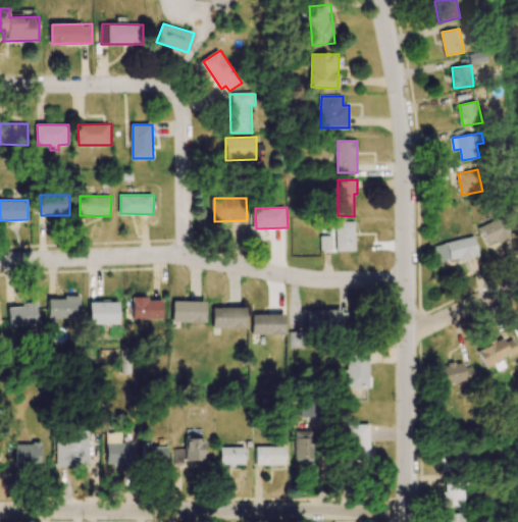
[(490,245),(513,236),(505,217),(482,226),(490,245)]
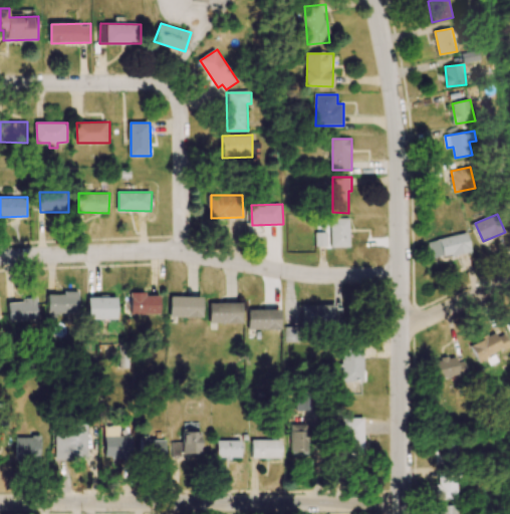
[(351,218),(333,219),(333,248),(351,247),(351,218)]
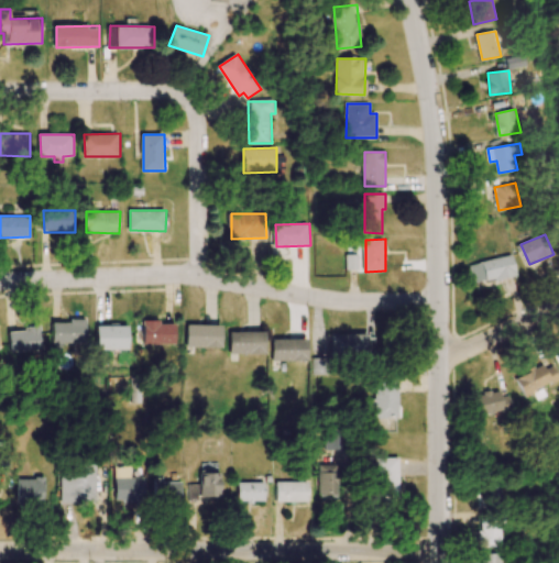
[(361,255),(349,255),(349,269),(361,269),(361,255)]
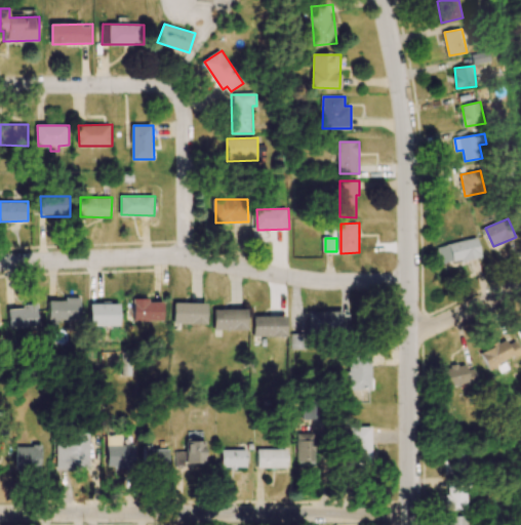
[(443,265),(482,256),(479,238),(440,246),(443,265)]
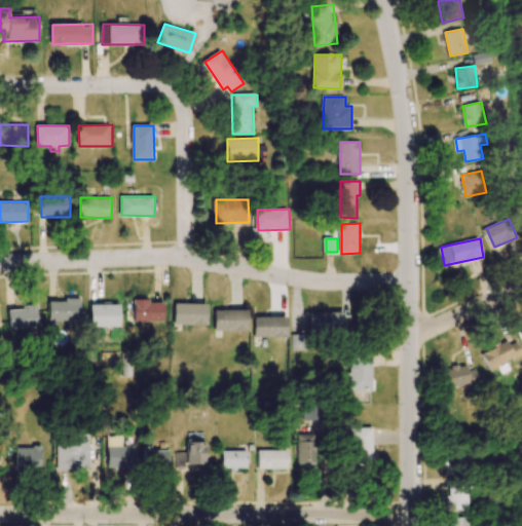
[(82,300),(50,299),(50,321),(81,321),(82,300)]
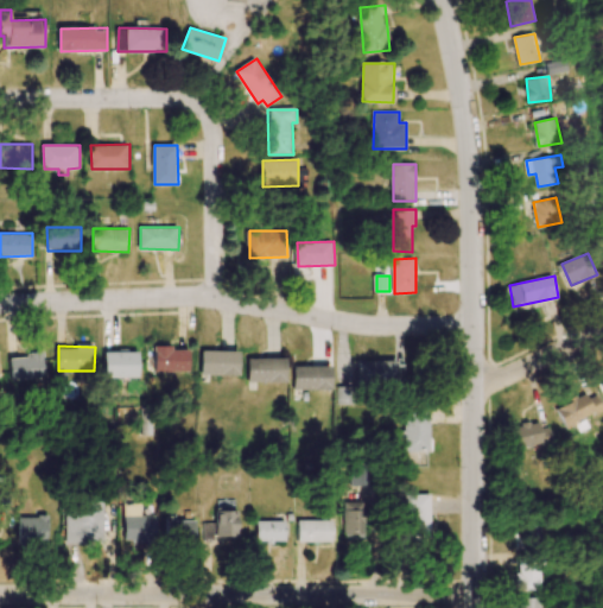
[(191,348),(157,348),(157,372),(190,372),(191,348)]
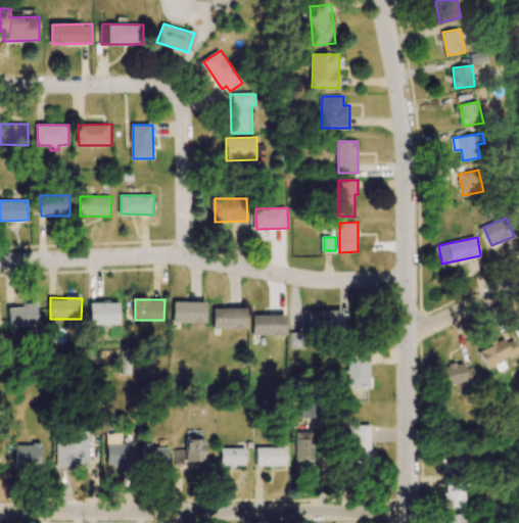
[(207,302),(175,301),(175,323),(206,323),(207,302)]
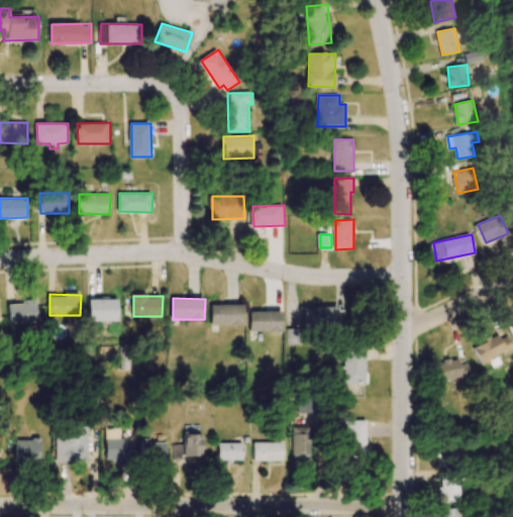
[(10,305),(11,322),(39,321),(38,299),(24,300),(24,304),(10,305)]
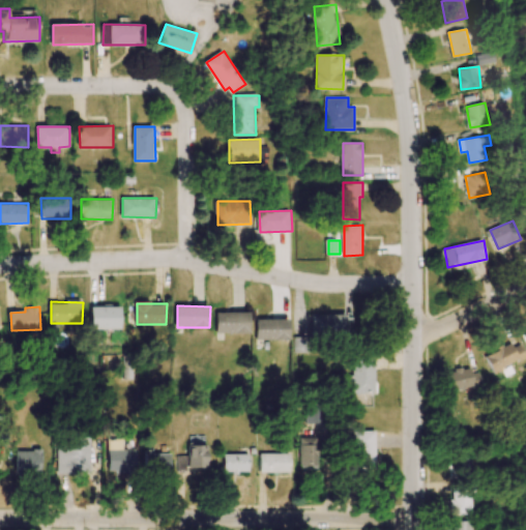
[(92,329),(122,328),(122,306),(92,306),(92,329)]
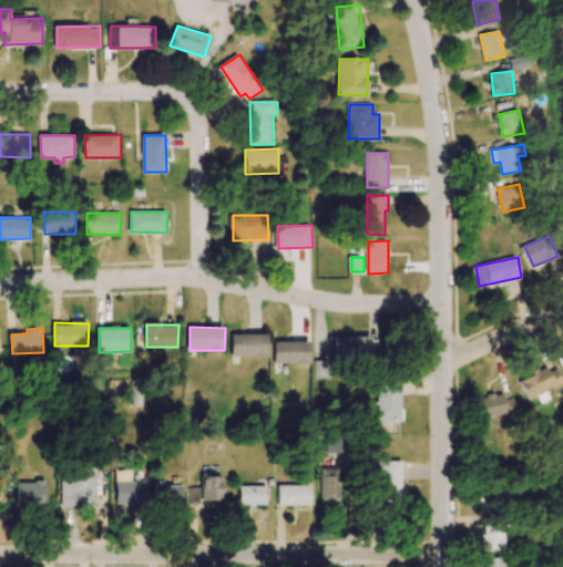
[(268,334),(234,334),(234,357),(268,357),(268,334)]
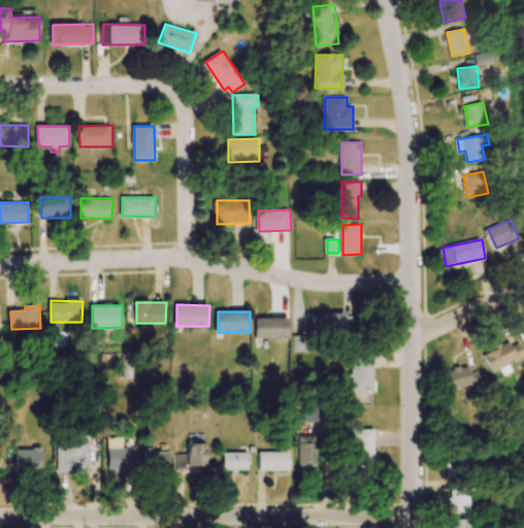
[(347,334),(347,314),(313,314),(313,335),(347,334)]
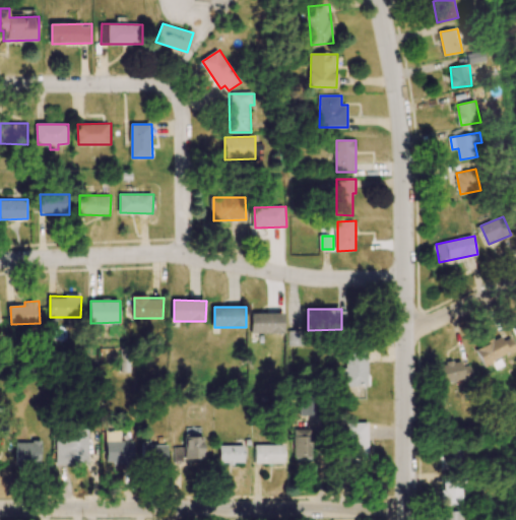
[(284,313),(253,313),(253,334),(285,333),(284,313)]
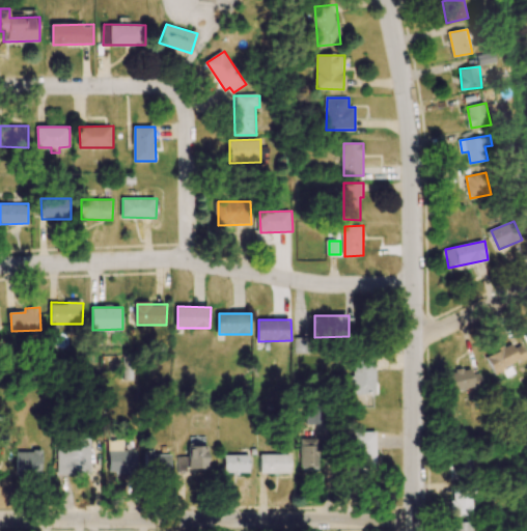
[(523,344),(516,348),(512,343),(488,356),(496,373),(526,359),(526,351),(523,344)]
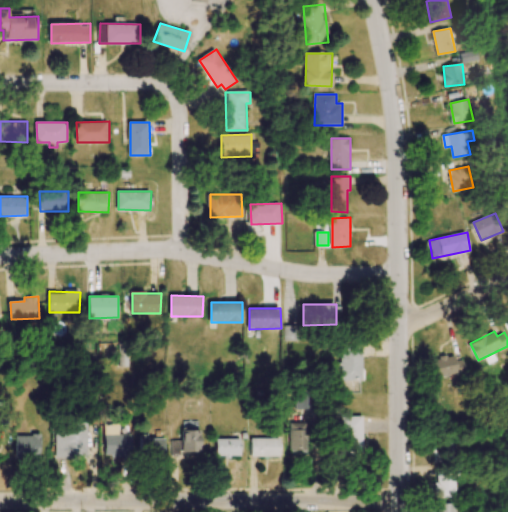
[(363,346),(341,347),(342,381),(364,380),(363,346)]
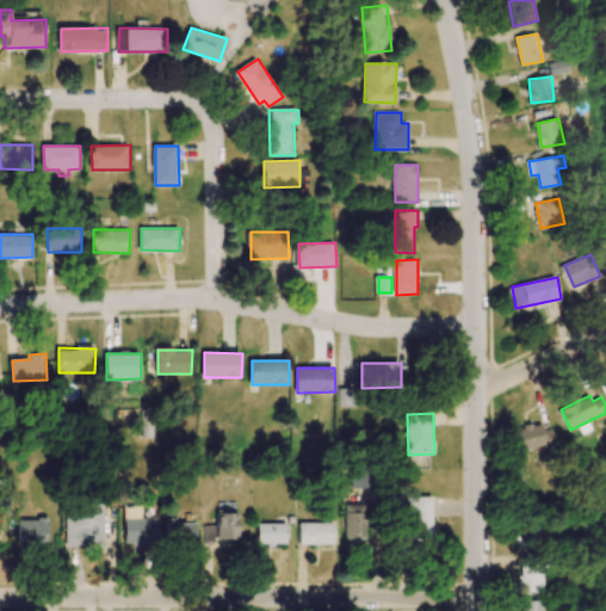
[(554,429),(545,431),(544,424),(515,430),(519,450),(557,443),(554,429)]
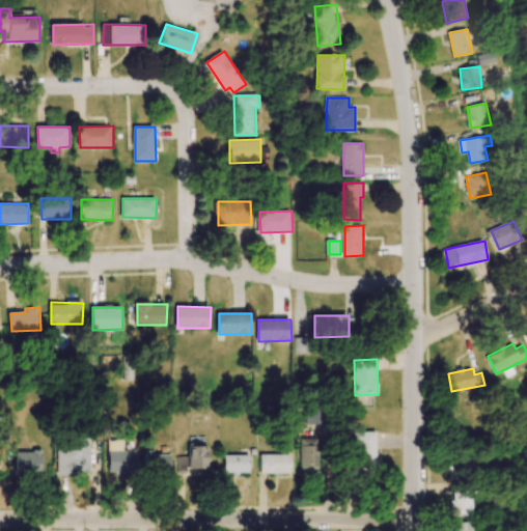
[(309,424),(326,424),(326,411),(310,411),(309,424)]
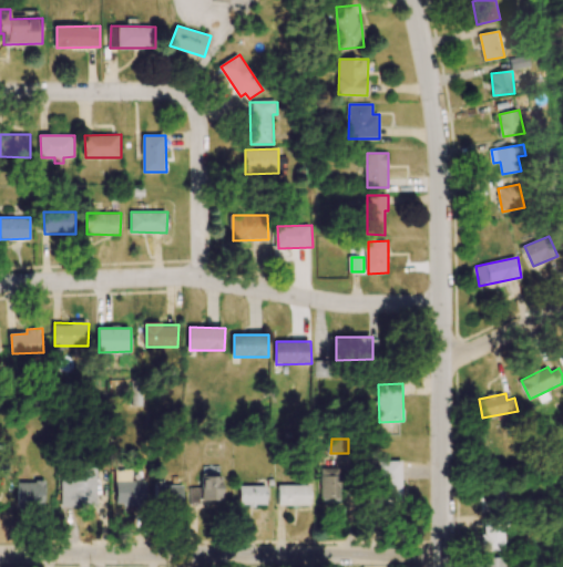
[(403,461),(381,461),(381,498),(403,497),(403,461)]
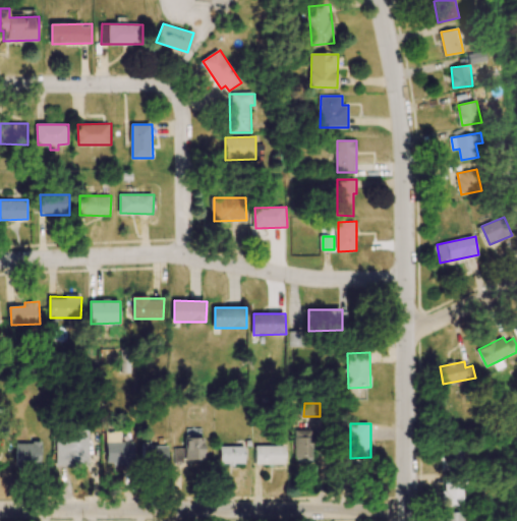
[(313,430),(297,429),(296,462),(312,463),(313,430)]
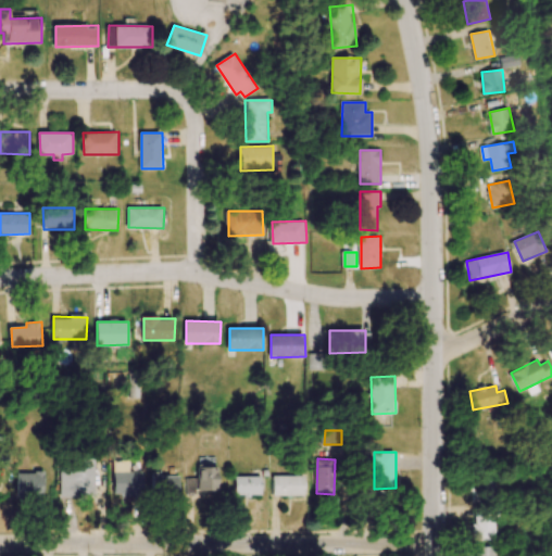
[(97,496),(96,459),(74,459),(74,466),(62,466),(62,497),(97,496)]
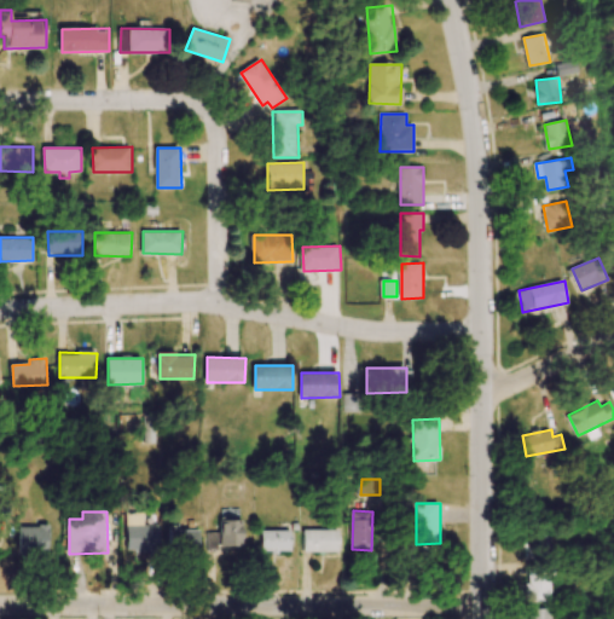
[(146,525),(145,513),(127,514),(128,553),(160,551),(160,525),(146,525)]
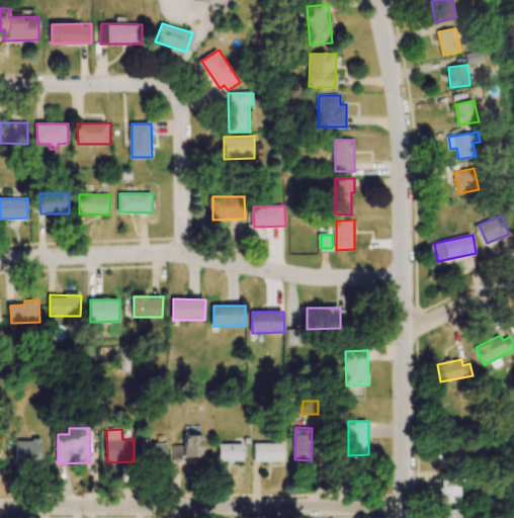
[(203,458),(204,436),(186,435),(186,446),(175,445),(175,458),(203,458)]
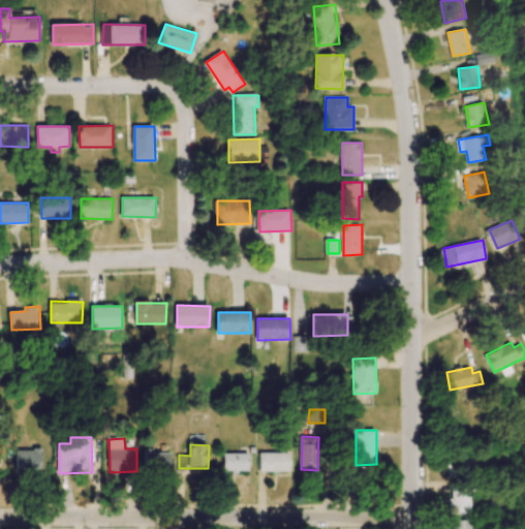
[(18,449),(17,472),(42,473),(42,449),(18,449)]
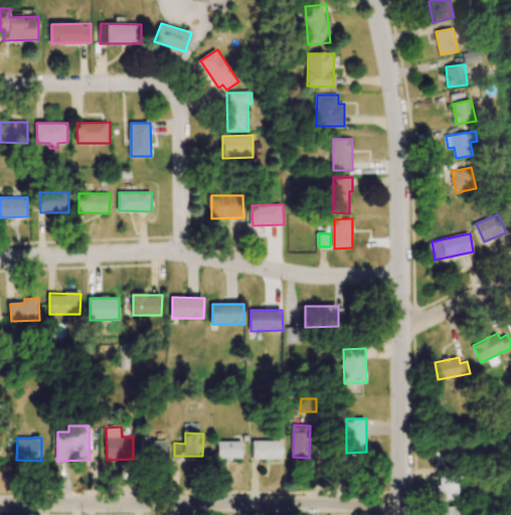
[(167,440),(143,440),(143,460),(167,461),(167,440)]
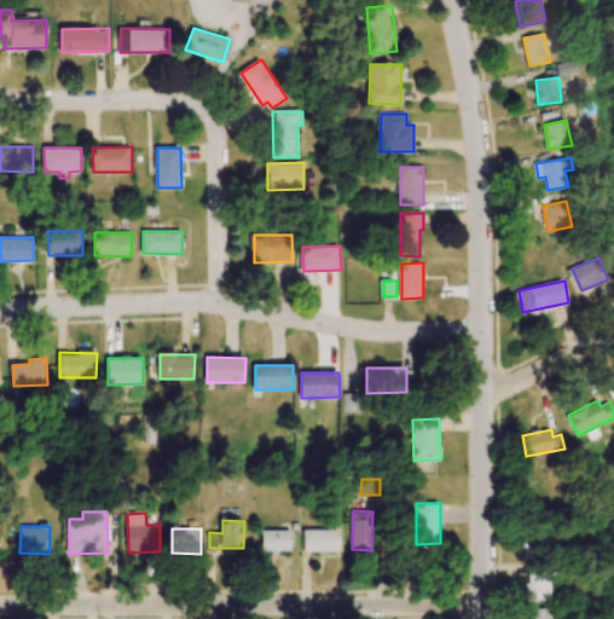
[(293,531),(264,530),(264,551),(291,553),(293,531)]
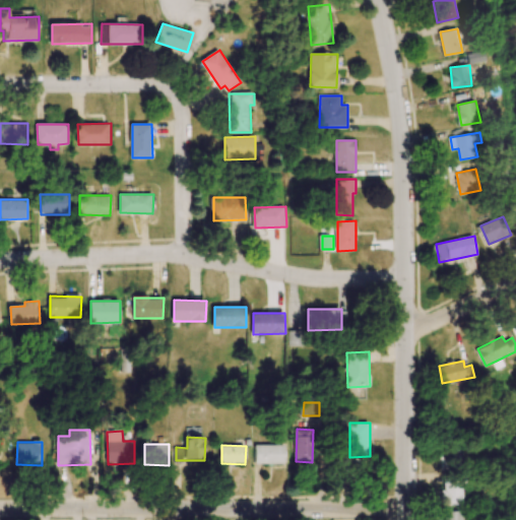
[(284,445),(256,445),(256,463),(284,463),(284,445)]
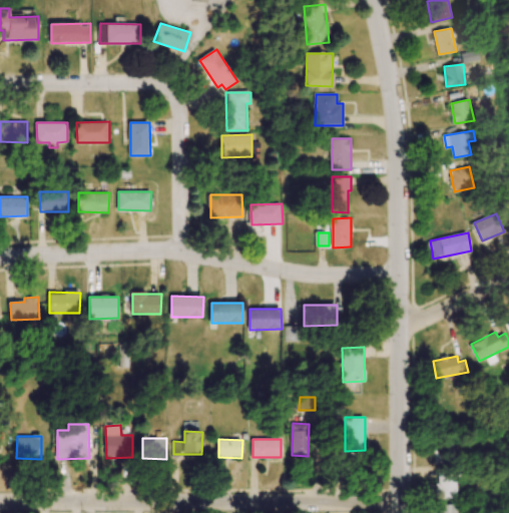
[(437,461),(457,461),(457,441),(437,442),(437,461)]
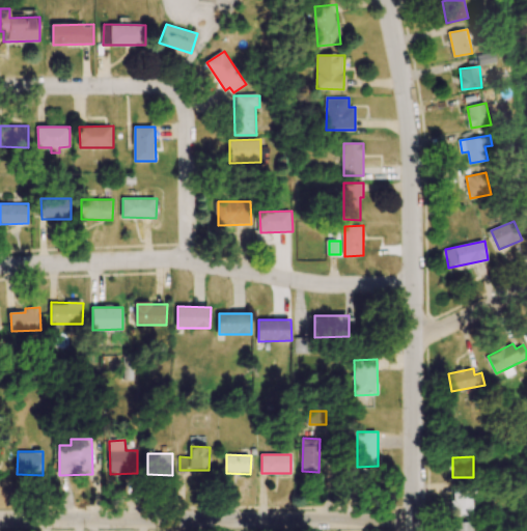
[(472,490),(452,491),(453,516),(473,516),(472,490)]
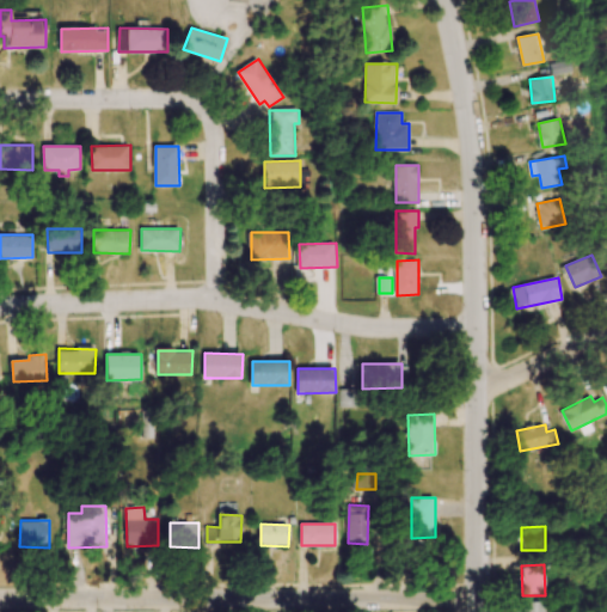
[(544,611),(545,603),(522,601),(521,611),(544,611)]
